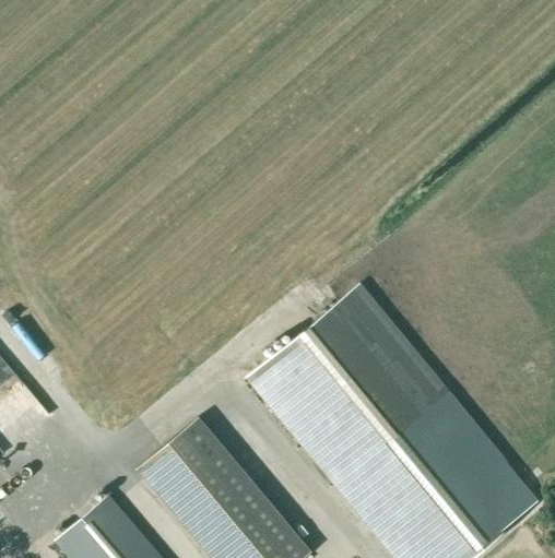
[(474,557),(540,505),(359,286),(251,376),(321,460),(319,462),(398,557),(474,557)]
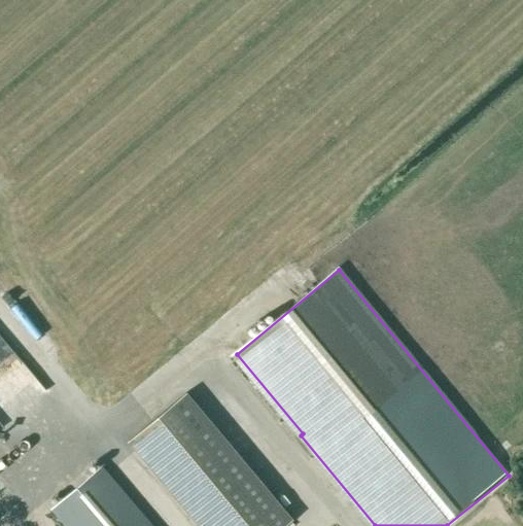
[(0,343),(12,332),(0,318),(0,343)]
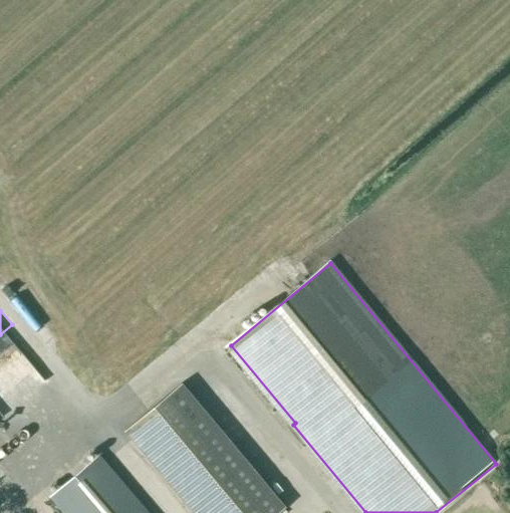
[(128,430),(197,512),(280,512),(287,508),(184,382),(128,430)]
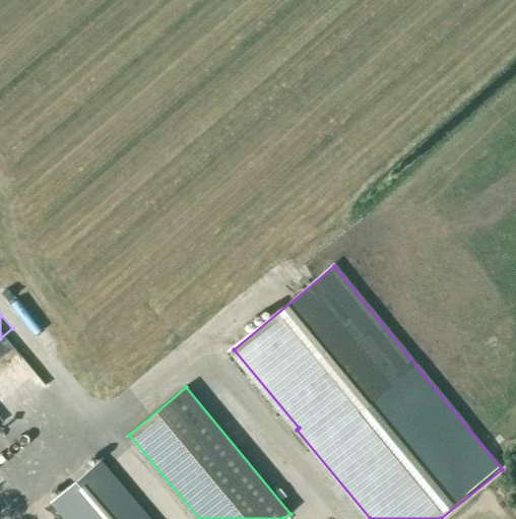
[(150,518),(103,463),(54,505),(65,518),(150,518)]
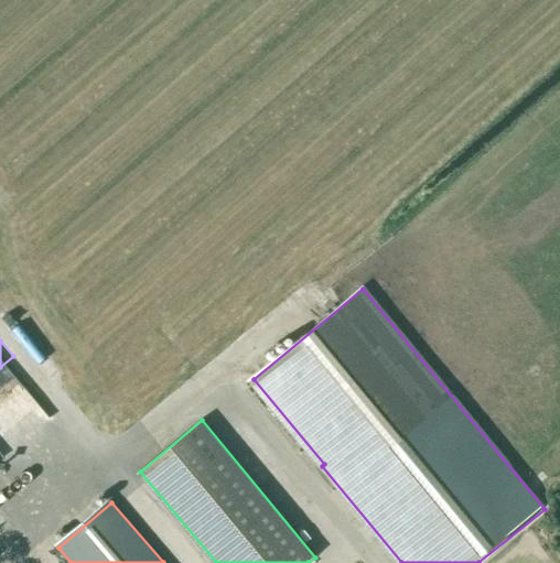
[(300,532),(315,553),(330,543),(315,522),(300,532)]
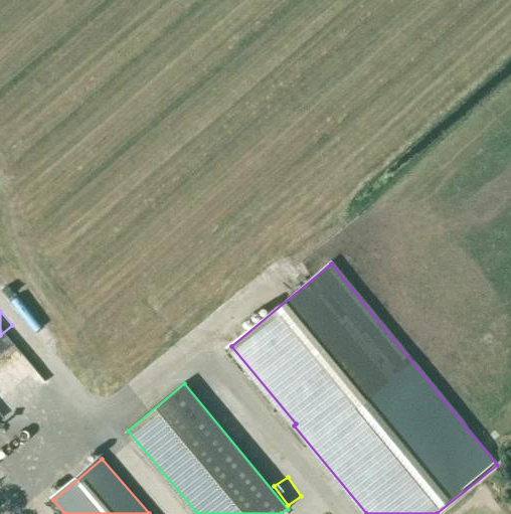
All buildings are outlined.
